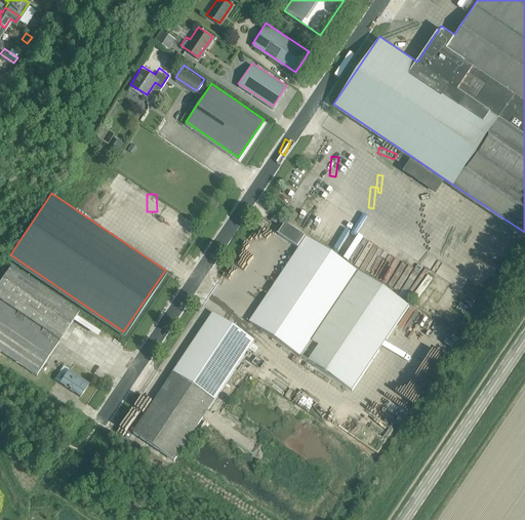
[(325,201),(320,208),(328,214),(334,207),(325,201)]
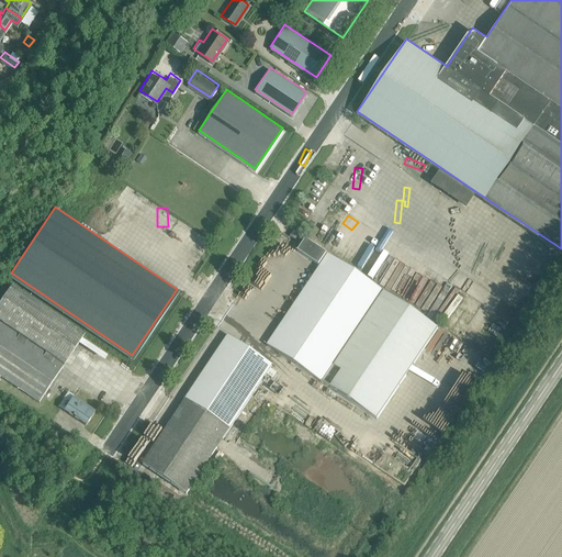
[(300,238),(303,232),(294,225),(290,232),(300,238)]
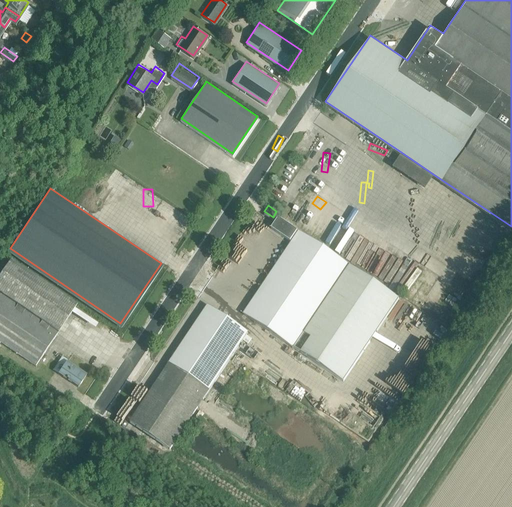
[(390,206),(388,221),(395,221),(397,206),(390,206)]
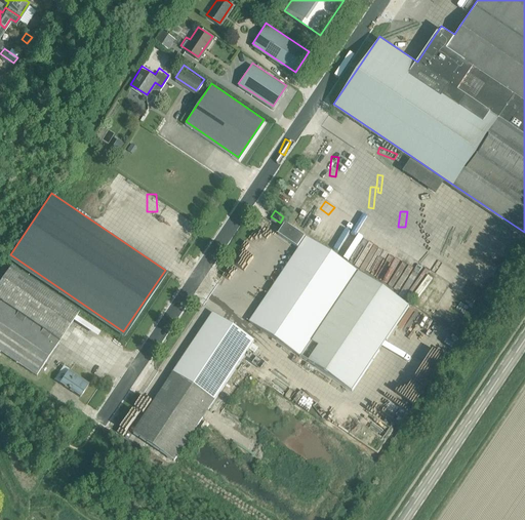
[(317,212),(313,220),(318,223),(322,215),(317,212)]
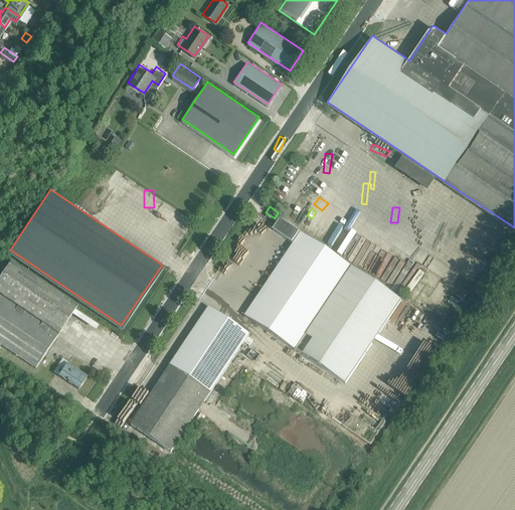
[(487,212),(480,226),(486,229),(493,215),(487,212)]
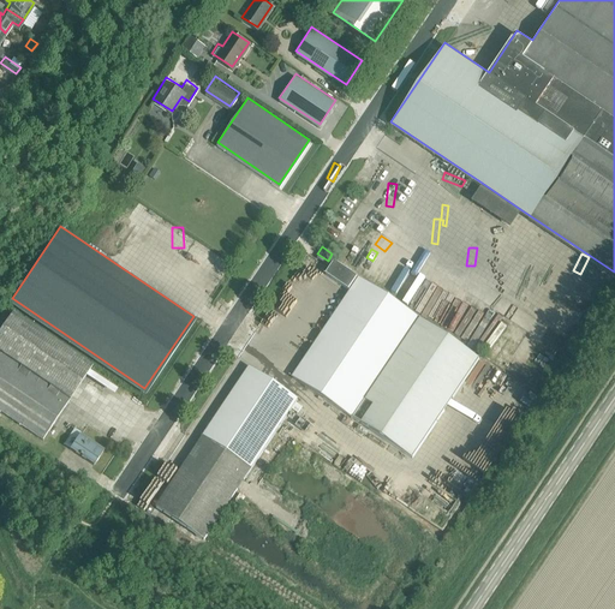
[(348,285),(357,272),(334,256),(326,269),(348,285)]
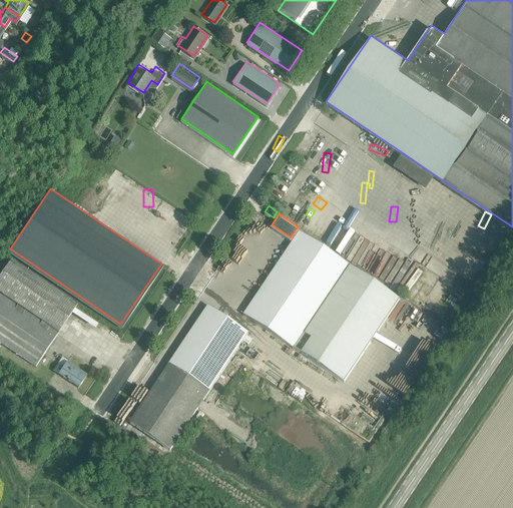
[(333,213),(313,227),(318,235),(343,254),(359,242),(362,244),(348,255),(349,256),(361,264),(371,257),(379,246),(376,242),(368,248),(376,236),(363,245),(366,241),(361,233),(363,231),(359,225),(354,228),(333,213)]
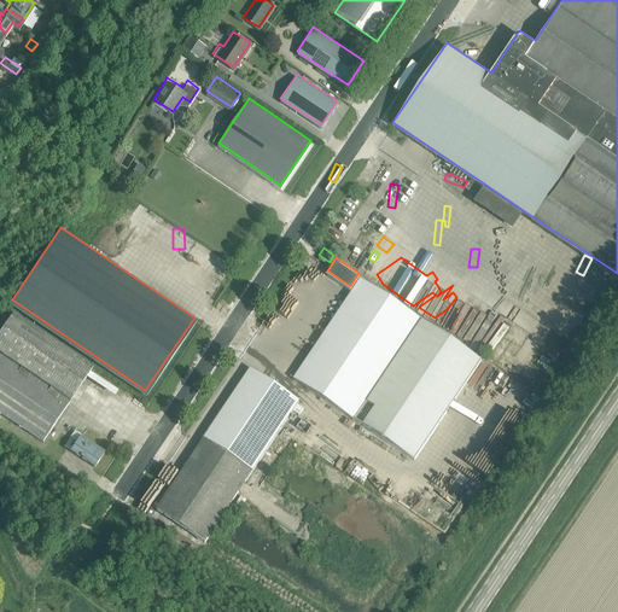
[(497,279),(501,264),(494,262),(490,278),(497,279)]
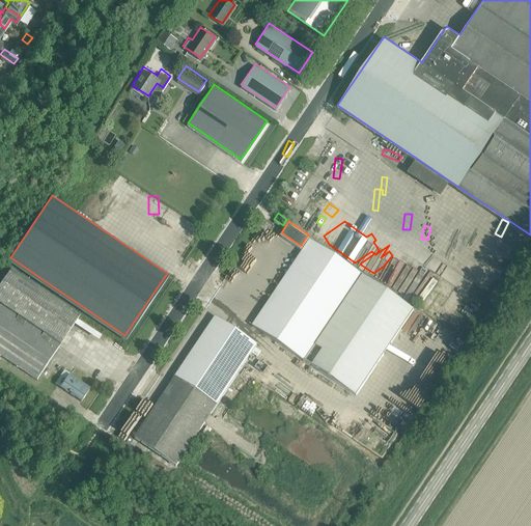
[(362,271),(310,236),(252,322),(304,357),(356,391),(414,305),(362,271)]
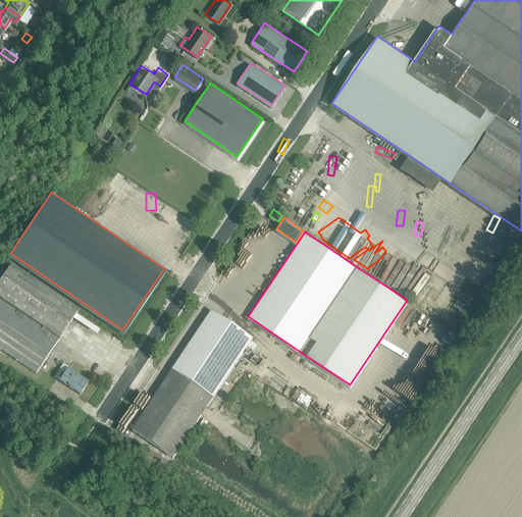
[(491,244),(488,248),(498,254),(501,250),(491,244)]
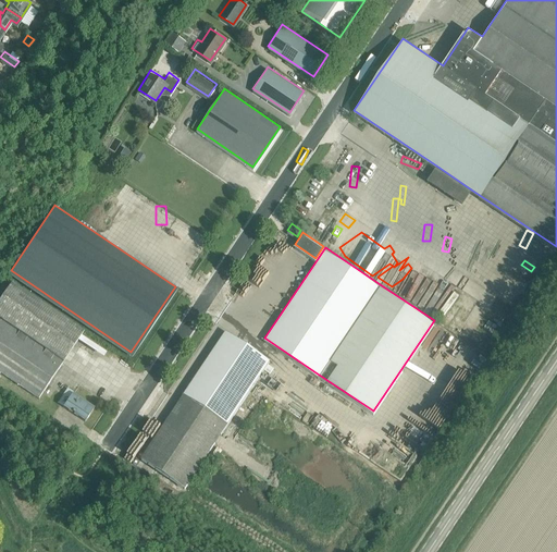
[(442,295),(448,279),(438,274),(431,291),(442,295)]
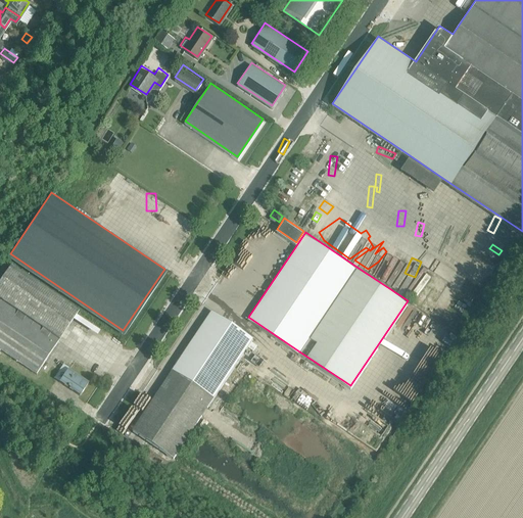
[(485,268),(488,264),(481,259),(478,263),(485,268)]
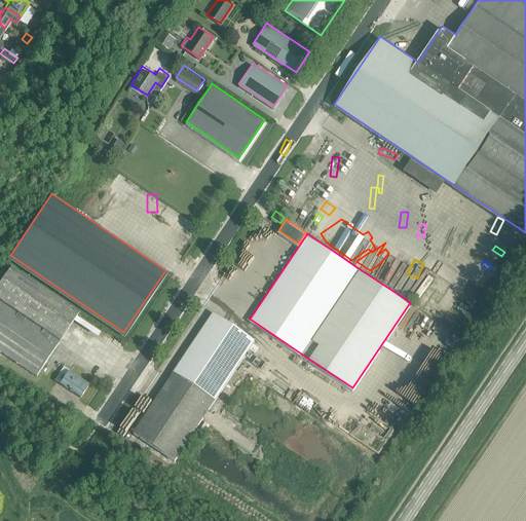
[(78,309),(9,263),(0,277),(0,347),(36,372),(59,338),(78,309)]
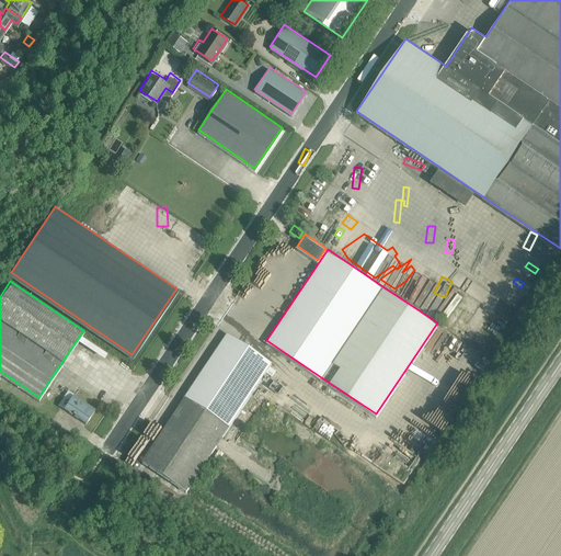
[(518,295),(522,291),(513,283),(510,287),(518,295)]
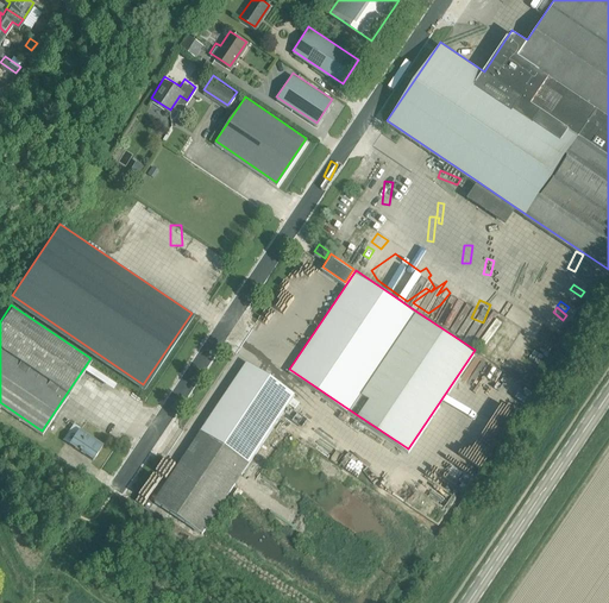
[(494,318),(485,327),(495,334),(502,326),(494,318)]
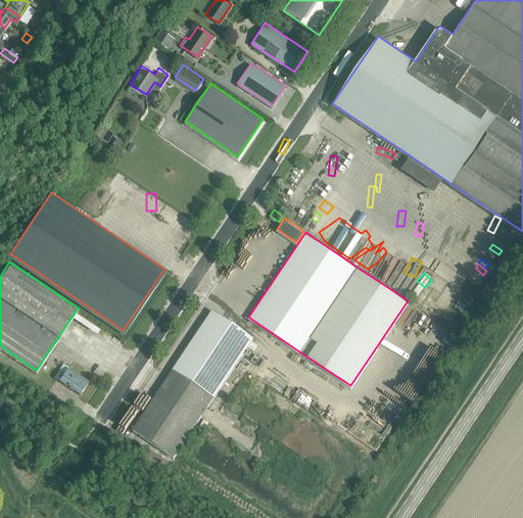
[(395,287),(400,292),(411,282),(406,276),(395,287)]
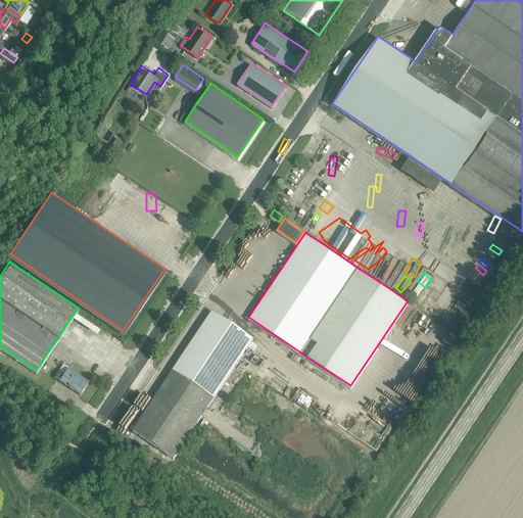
[(168,401),(155,393),(132,427),(173,455),(252,335),(211,309),(172,368),(184,376),(168,401)]
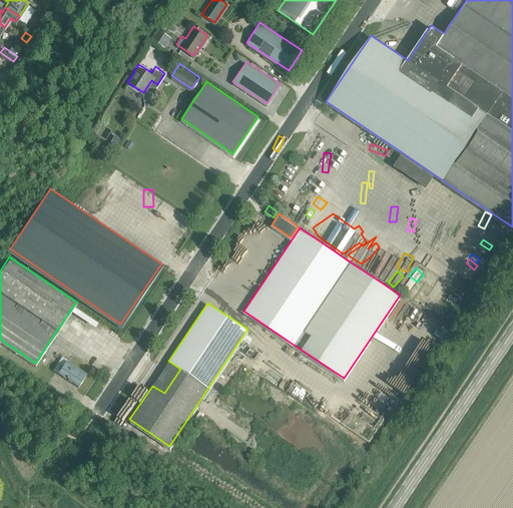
[(78,384),(86,372),(66,359),(58,370),(78,384)]
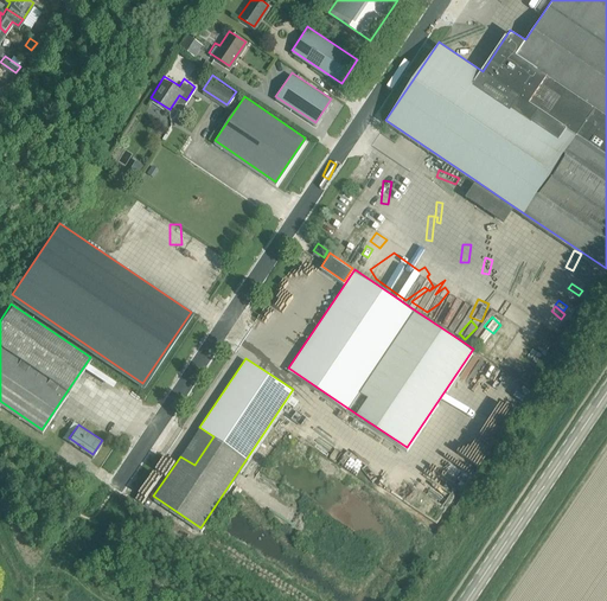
[(433,507),(452,487),(446,481),(442,486),(434,478),(432,480),(423,472),(410,486),(433,507)]
